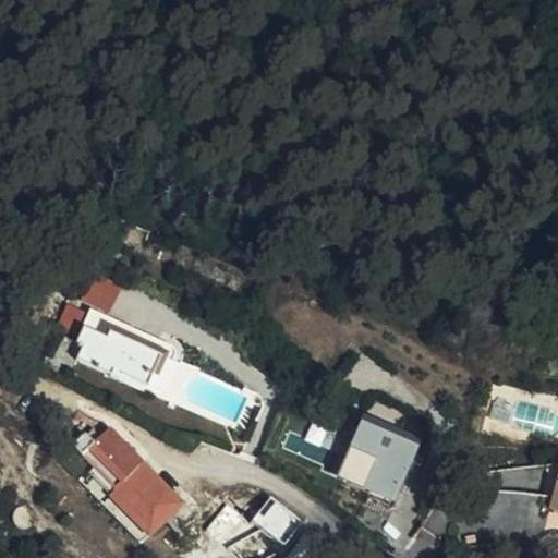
[(97,366),(110,334),(87,324),(82,339),(87,342),(81,359),(97,366)]
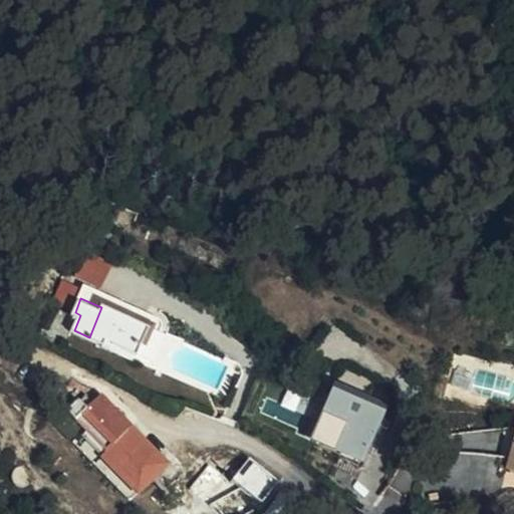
[(335,378),(308,438),(363,463),(391,404),(335,378)]
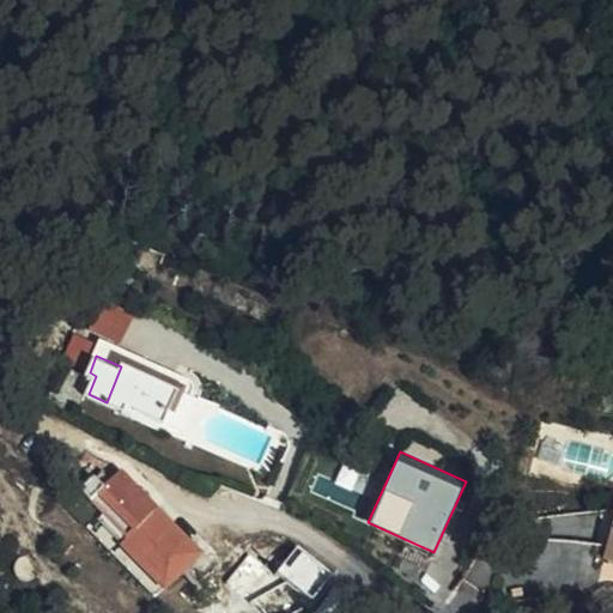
[(173,583),(201,545),(104,469),(96,473),(77,496),(98,513),(127,536),(121,544),(173,583)]
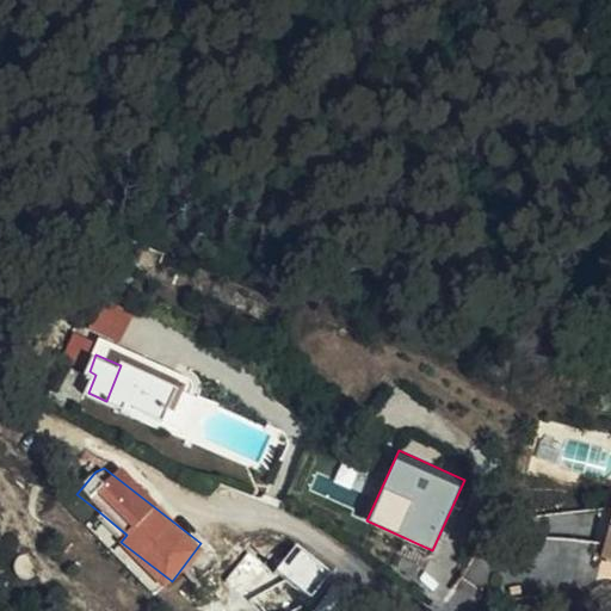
[(98,511),(87,526),(167,586),(172,581),(121,542),(127,535),(98,511)]
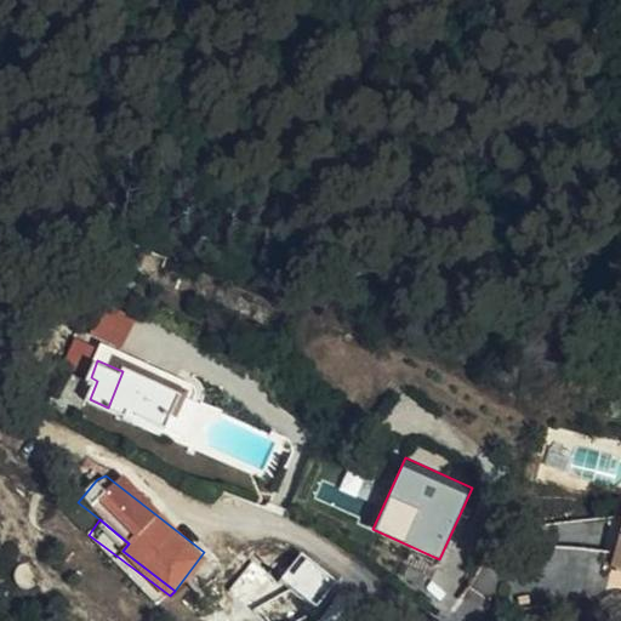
[(620,519),(605,573),(620,576),(620,519)]
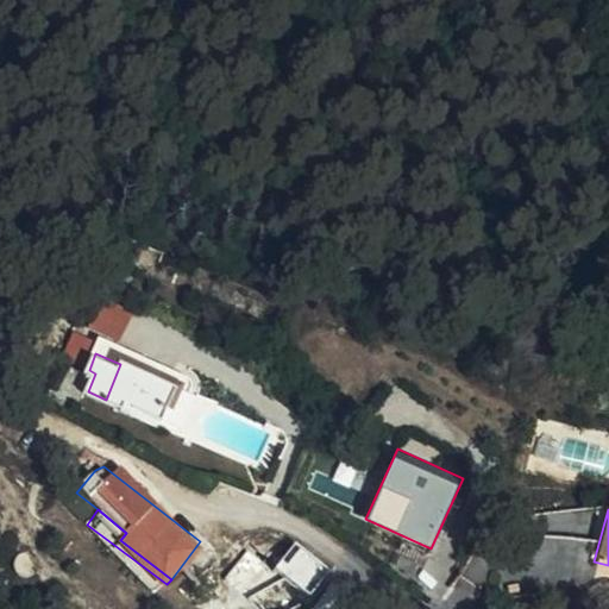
[(328,569),(296,541),(275,570),(309,595),(328,569)]
